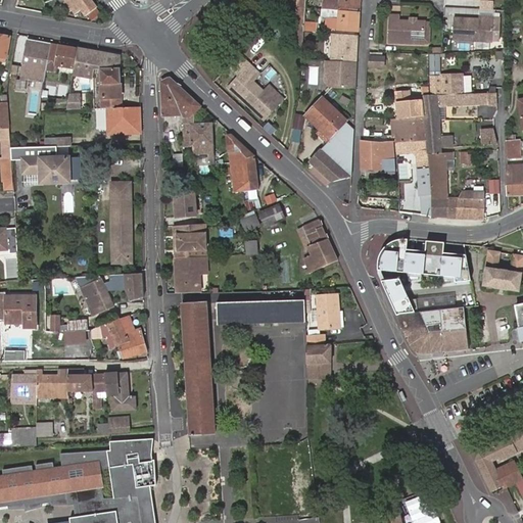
[(87,15),(90,21),(100,13),(90,0),(63,0),(64,1),(60,3),(68,12),(73,10),(75,14),(80,10),(85,17),(87,15)]
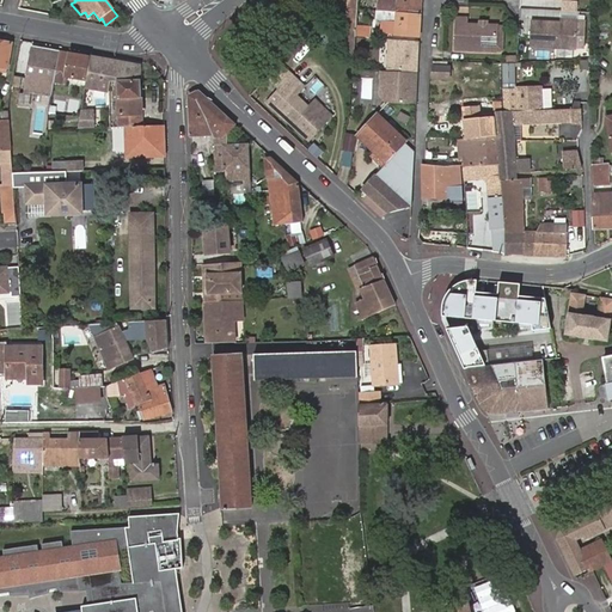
[(349,0),(348,20),(347,48),(355,56),(356,37),(359,10),(359,0),(349,0)]
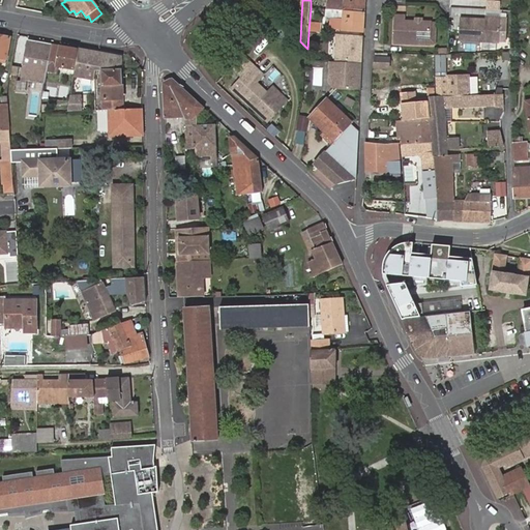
[(364,9),(364,0),(344,0),(344,4),(350,4),(351,8),(364,9)]
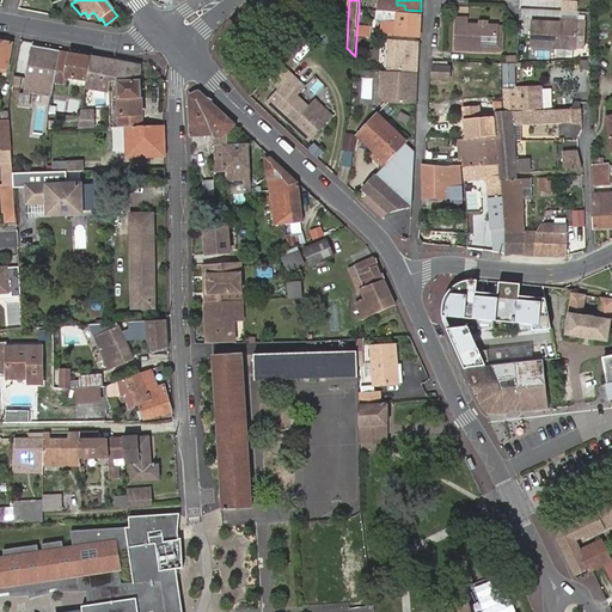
[(532,0),(562,1),(562,12),(577,13),(579,2),(571,1),(571,0),(532,0)]
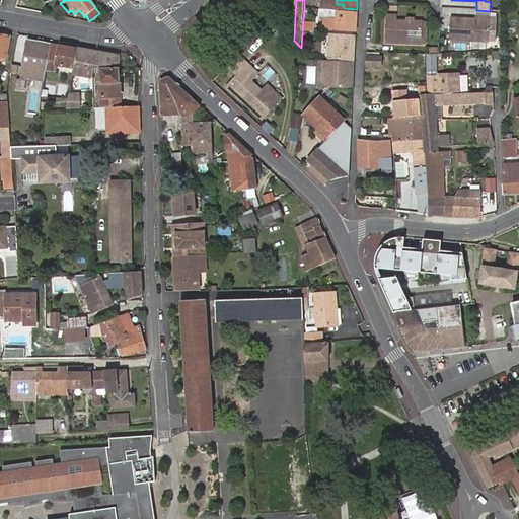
[(356,30),(357,12),(344,11),(337,10),(321,9),(320,18),(325,18),(324,27),(335,28),(335,29),(356,30)]
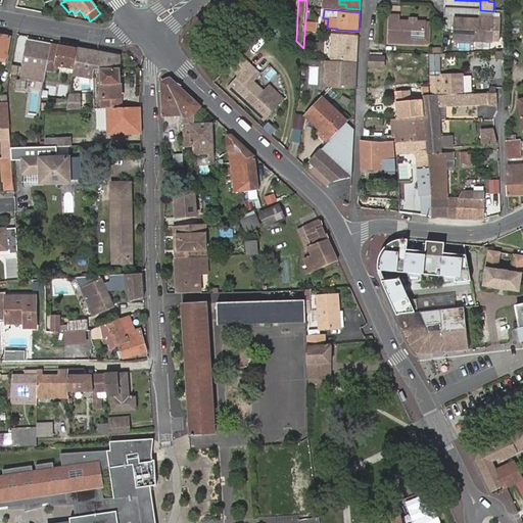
[(272,14),(282,25),(286,20),(277,10),(272,14)]
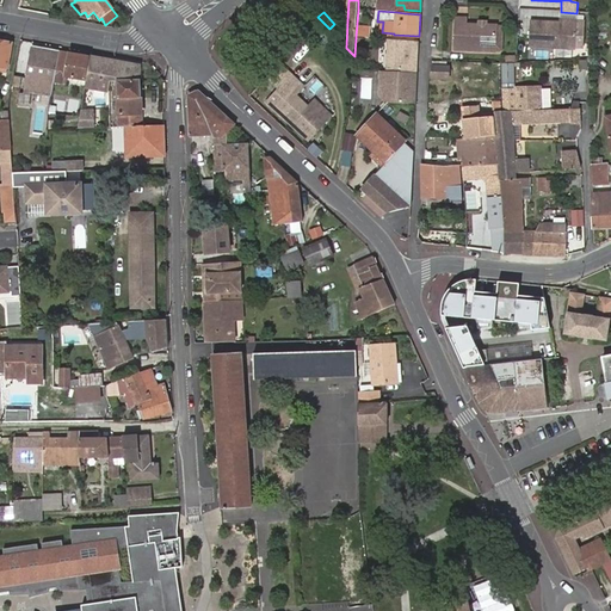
[(454,50),(494,53),(497,29),(486,28),(479,28),(466,26),(467,20),(456,19),(454,50)]
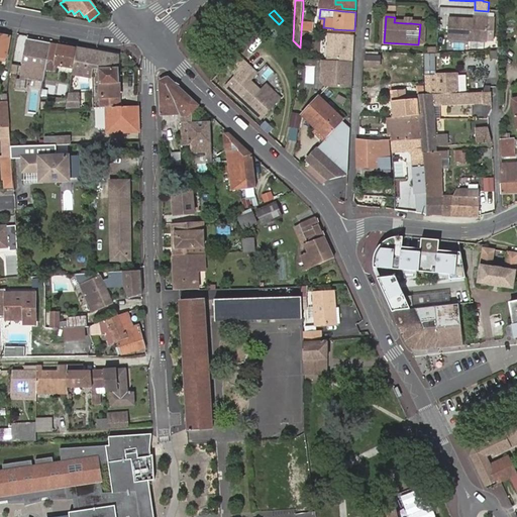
[(489,22),(475,21),(449,20),(447,40),(488,42),(489,22)]
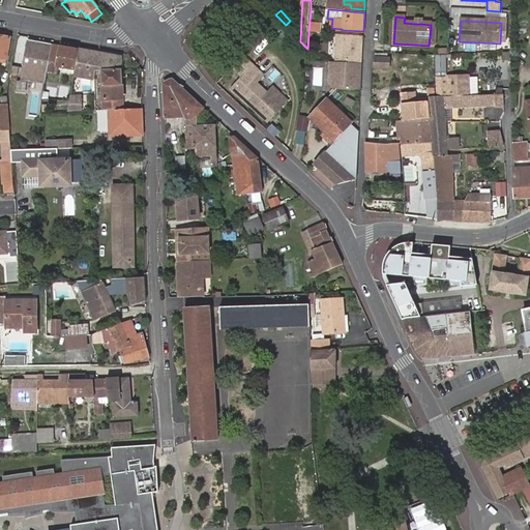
[(311,23),(310,32),(320,33),(321,24),(311,23)]
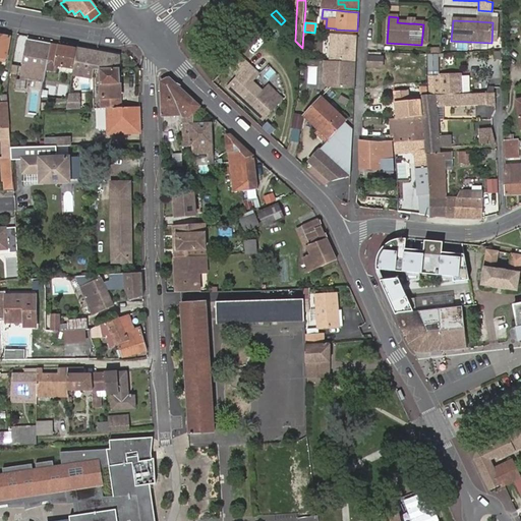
[(423,24),(421,45),(429,46),(430,24),(423,24)]
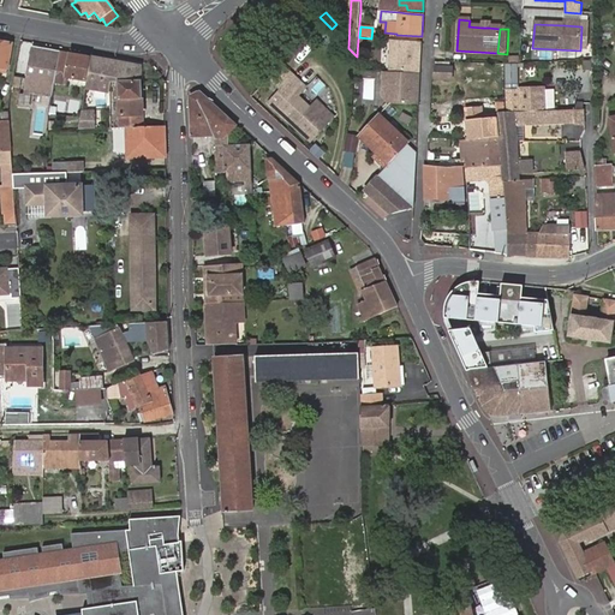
[(390,40),(388,71),(419,73),(422,42),(390,40)]
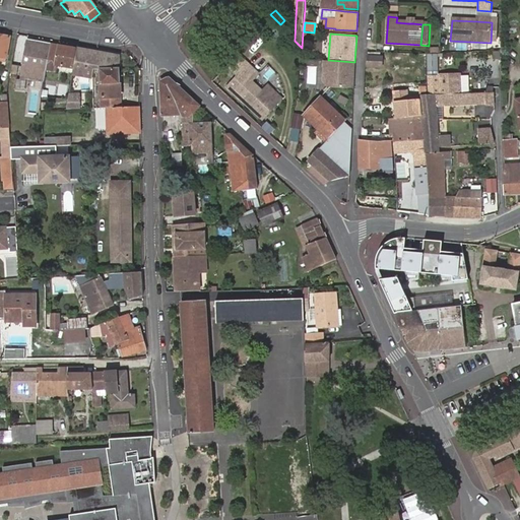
[(0,60),(5,62),(9,39),(0,36),(0,60)]
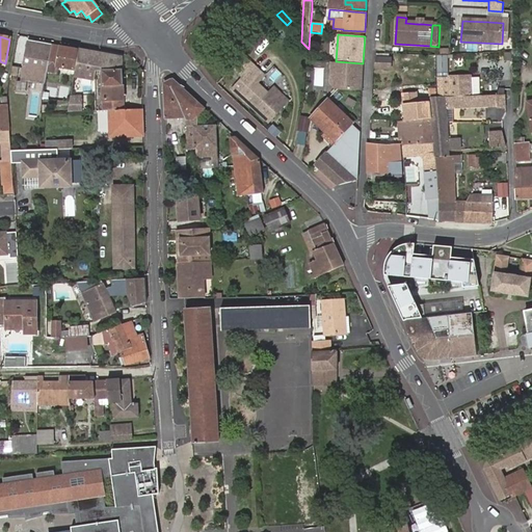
[(47,73),(52,47),(28,43),(26,57),(25,57),(22,78),(46,82),(47,73)]
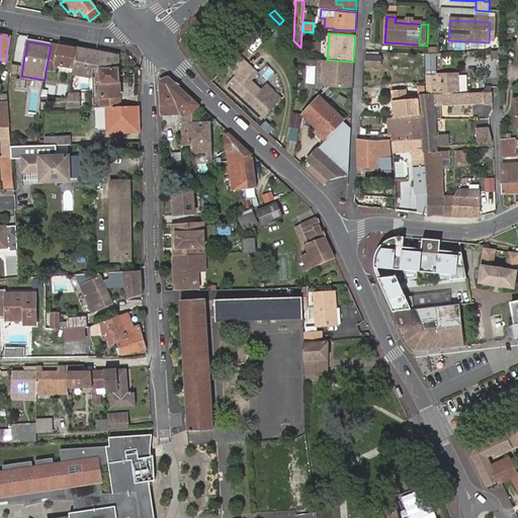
[(76,50),(51,46),(46,71),(56,72),(58,66),(73,69),(75,56),(76,50)]
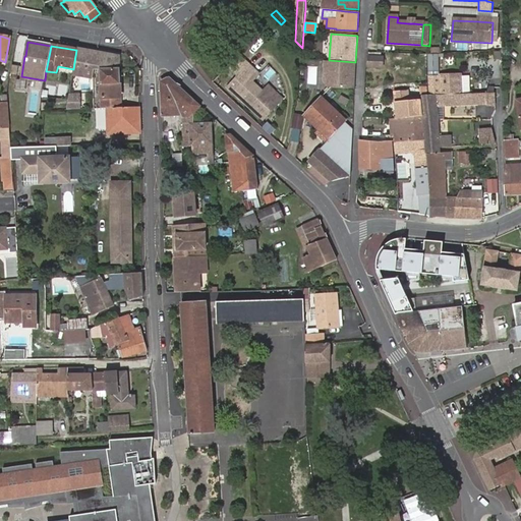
[(76,50),(75,56),(96,60),(97,53),(76,50)]
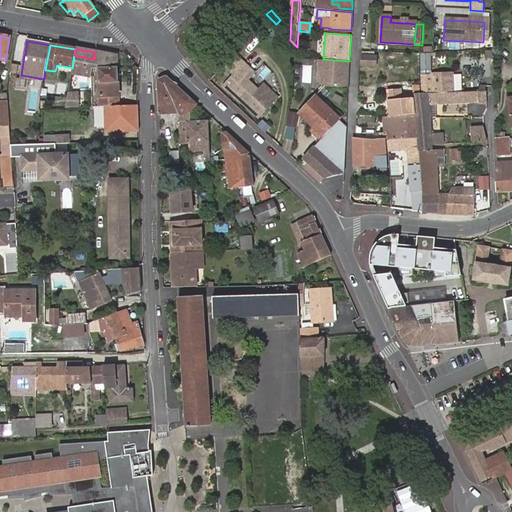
[(111,106),(118,106),(117,96),(118,95),(116,56),(95,52),(94,59),(74,55),(72,68),(71,74),(91,77),(92,69),(99,69),(100,94),(101,96),(101,107),(106,106),(111,106)]
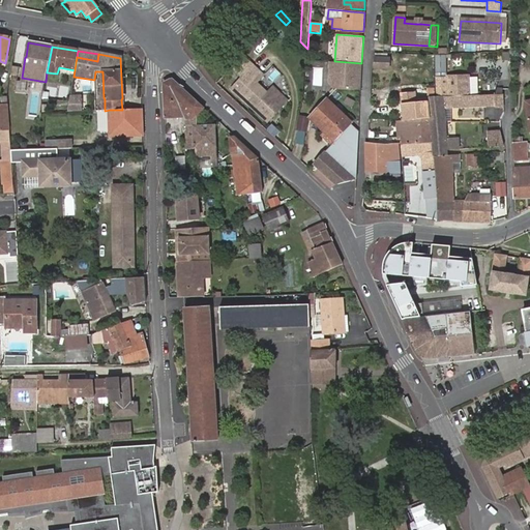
[(448,55),(435,56),(435,74),(449,72),(449,55),(448,55)]
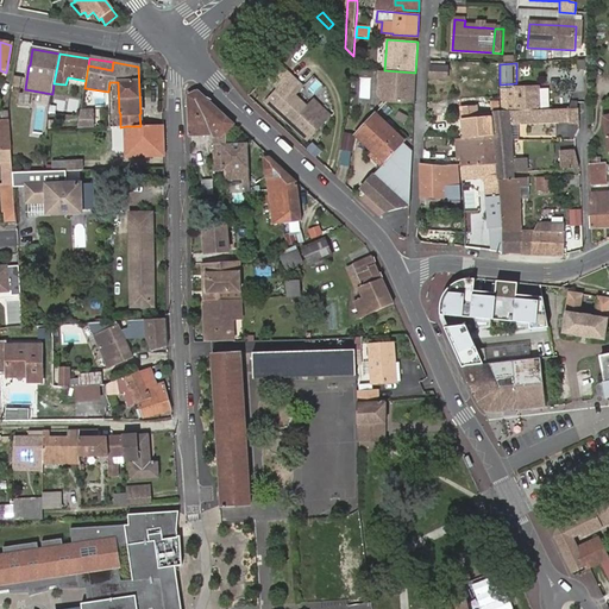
[(449,67),(432,66),(432,77),(449,79),(449,67)]
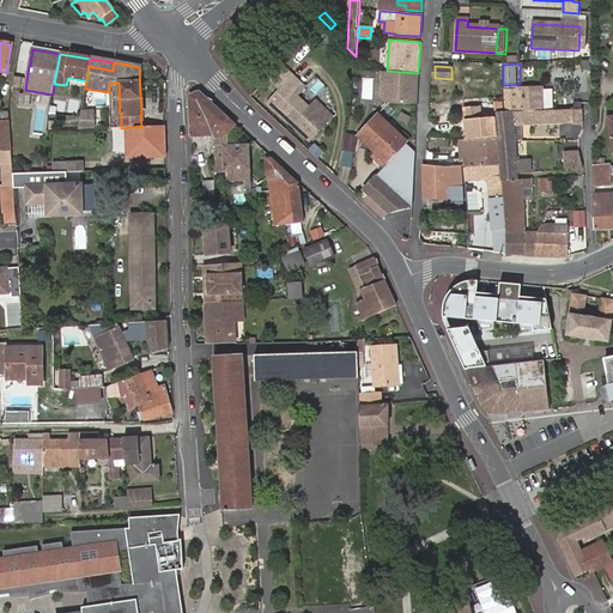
[(272,82),(281,90),(268,104),(278,113),(284,107),(316,137),(334,117),(316,101),(310,108),(298,97),(307,89),(285,68),(272,82)]
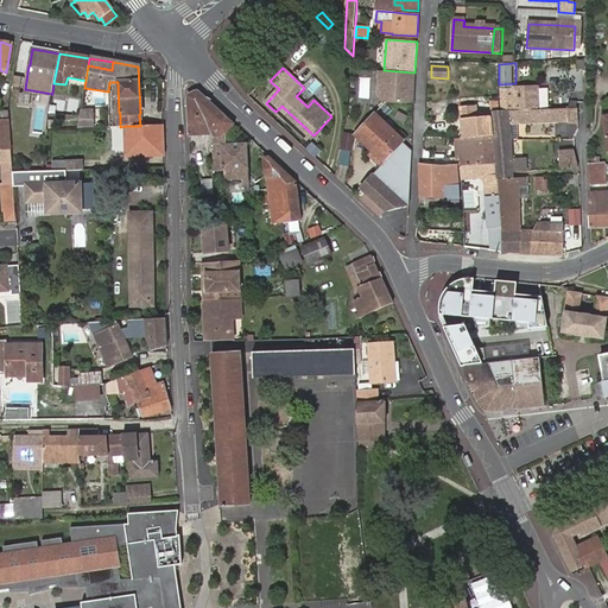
[(384,70),(380,69),(378,93),(385,101),(410,102),(410,97),(407,97),(407,95),(413,95),(415,73),(384,70)]
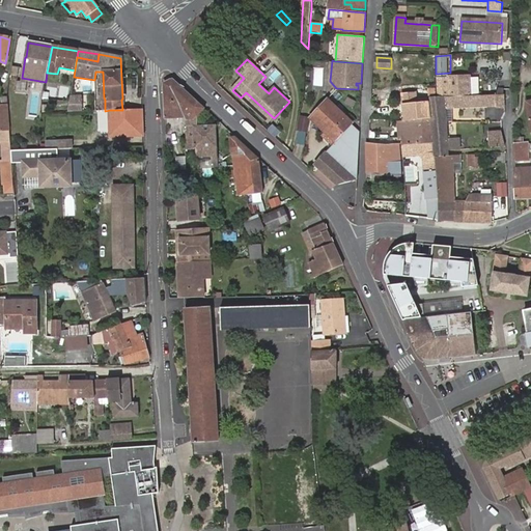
[(438,98),(465,96),(465,78),(454,78),(443,78),(438,78),(438,98)]
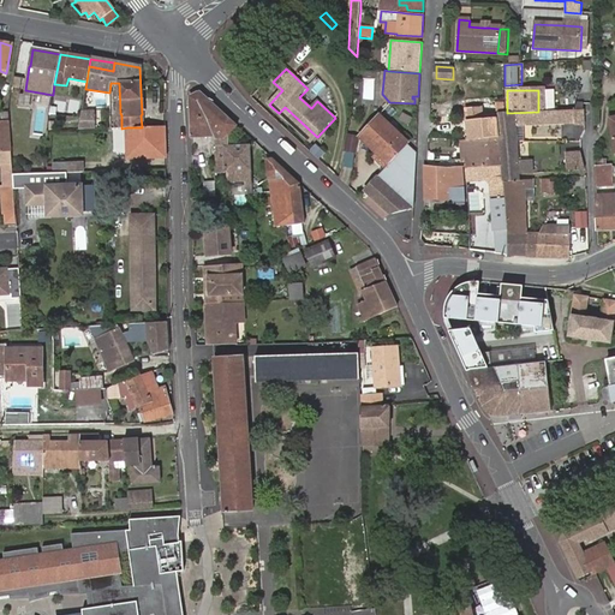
[(190,136),(192,137),(214,136),(214,129),(222,129),(221,127),(228,118),(201,91),(189,96),(190,136)]
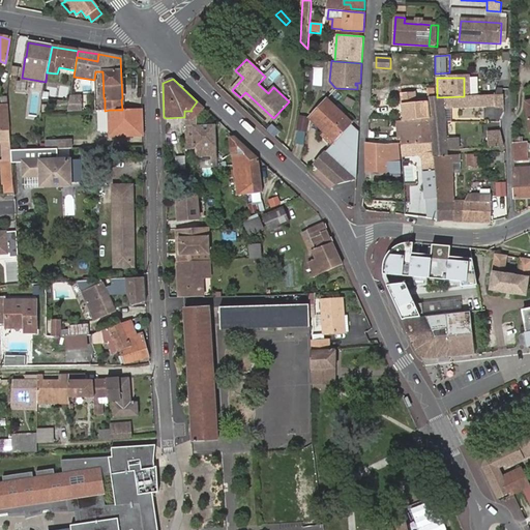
[(31,91),(30,114),(38,115),(40,91),(31,91)]
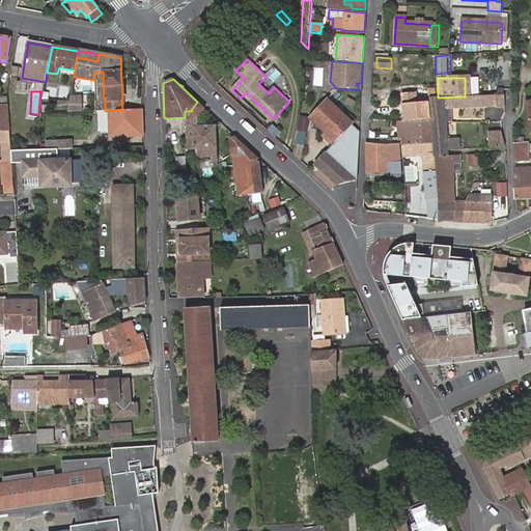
[(241,98),(269,124),(274,118),(246,92),(241,98)]
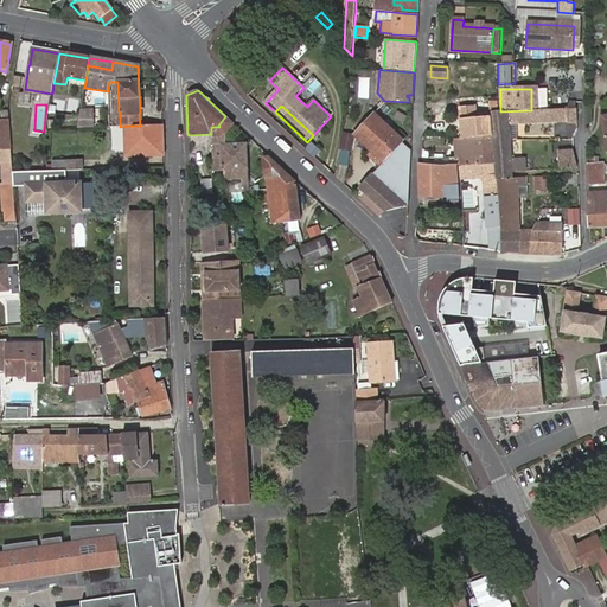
[(461,117),(462,136),(492,136),(490,117),(475,119),(475,106),(461,106),(461,117)]
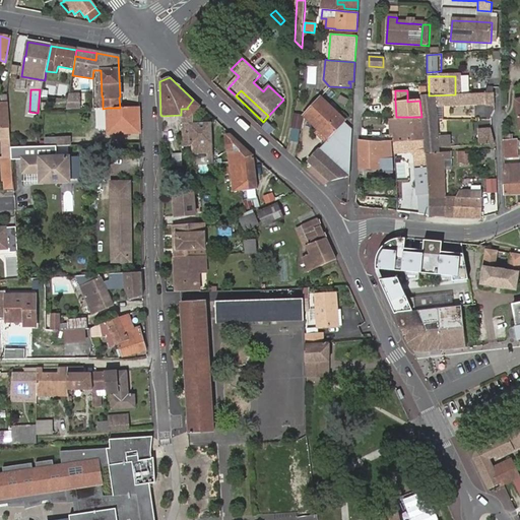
[(495,104),(495,92),(455,94),(429,95),(427,95),(420,95),(420,101),(419,101),(421,117),(423,121),(423,122),(438,121),(437,106),(442,106),(495,104)]
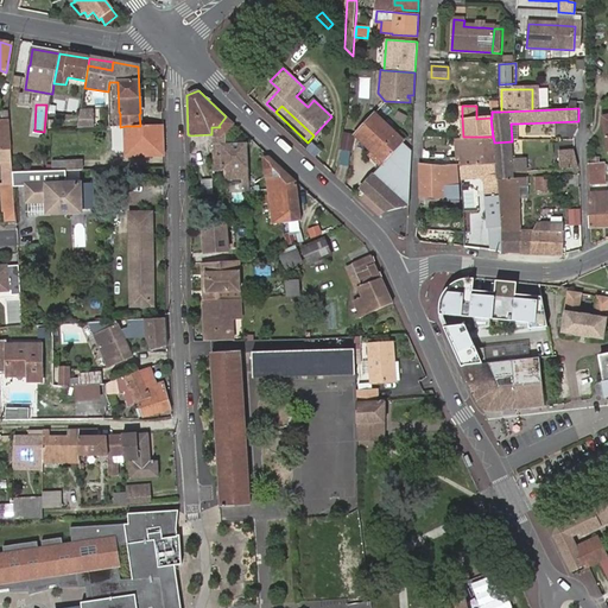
[(96,112),(81,112),(77,128),(97,127),(96,112)]
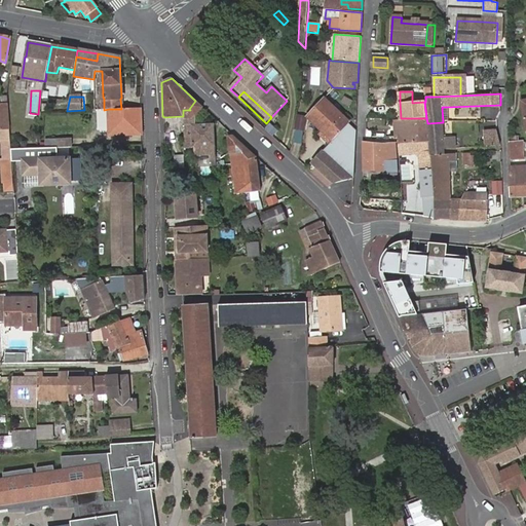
[(339,148),(355,130),(348,124),(349,123),(324,99),(307,117),(332,141),(339,148)]
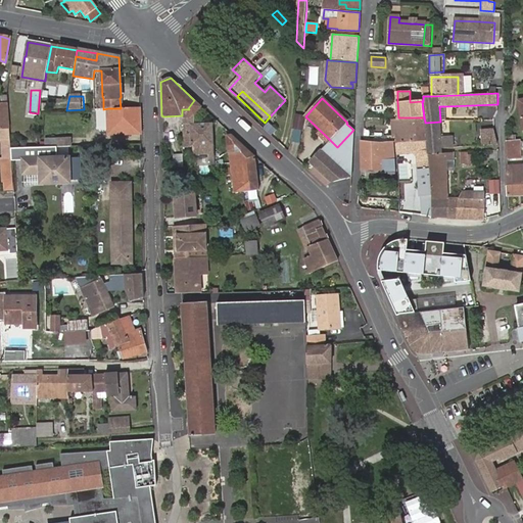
[(183,129),(183,137),(191,136),(191,146),(192,147),(193,154),(209,153),(210,158),(214,158),(211,123),(194,124),(195,115),(202,107),(194,100),(188,108),(189,109),(182,109),(182,115),(182,120),(184,120),(184,129),(183,129)]
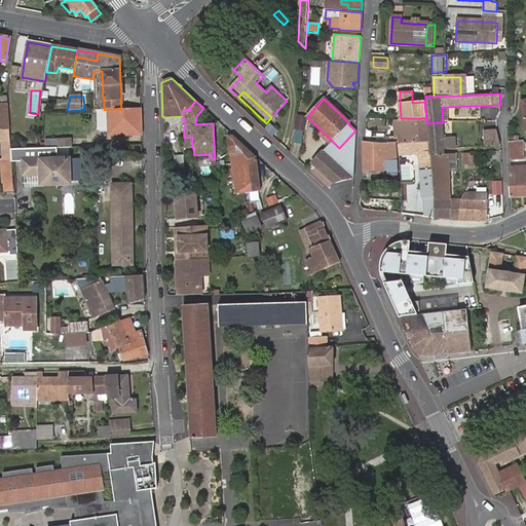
[(1,125),(9,124),(8,104),(2,104),(0,104),(0,114),(1,125)]
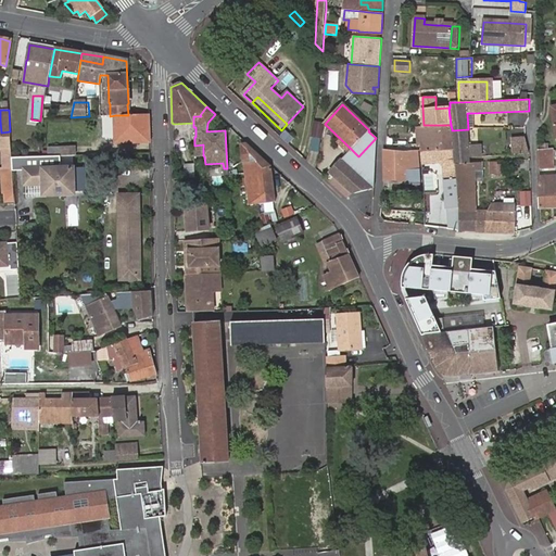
[(150,142),(150,114),(128,115),(121,115),(122,128),(115,128),(116,143),(150,142)]
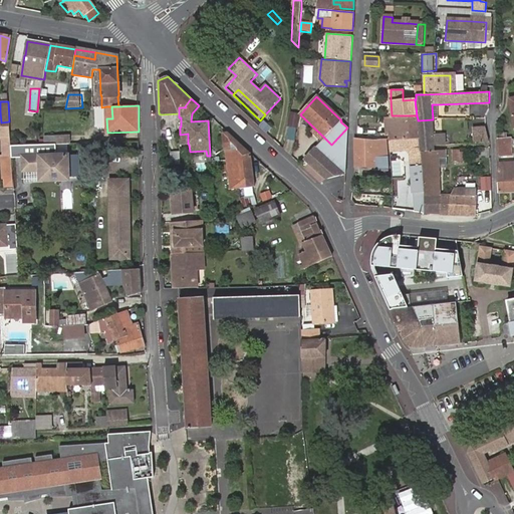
[(0,127),(10,127),(9,121),(1,122),(0,111),(0,127)]
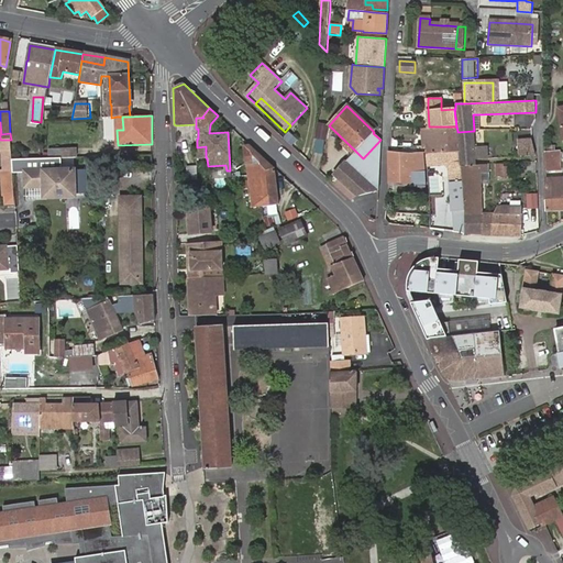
[(329,125),(318,123),(315,136),(324,139),(329,125)]
